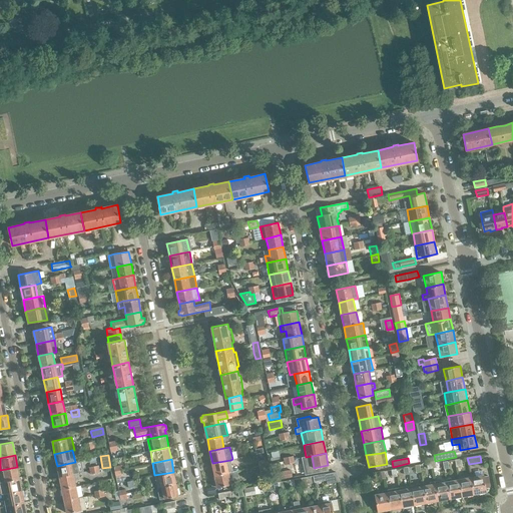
[(232,471),(230,460),(212,463),(214,475),(232,471)]
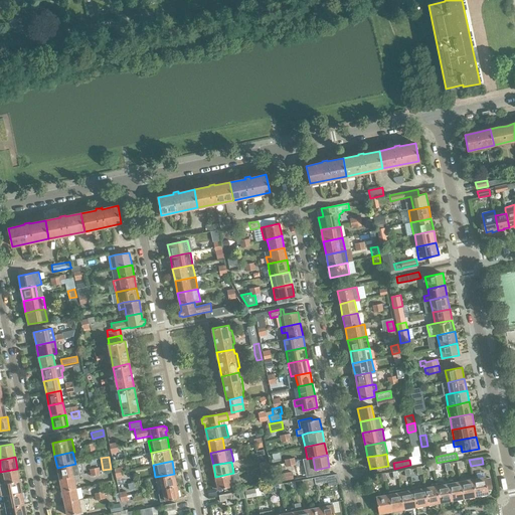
[(70,465),(57,468),(59,478),(77,475),(76,468),(71,469),(70,465)]
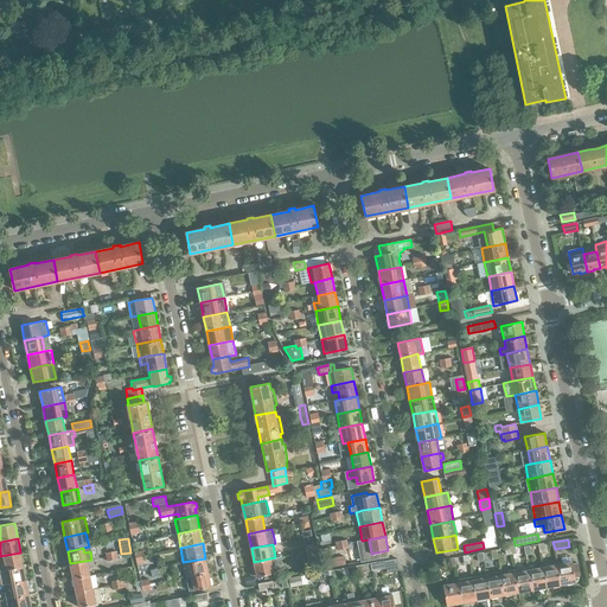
[(0,572),(24,567),(20,553),(0,556),(0,572)]
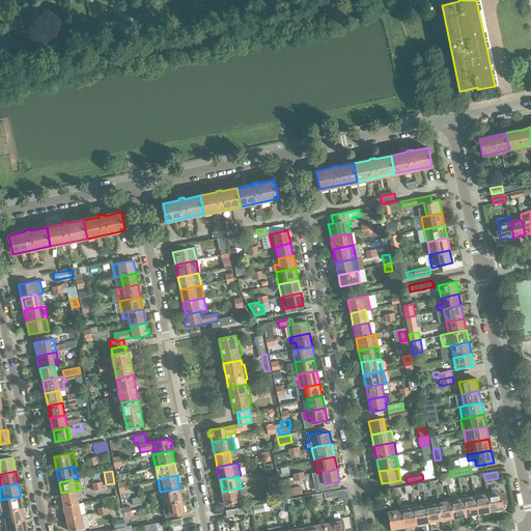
[(239,502),(238,496),(247,494),(245,487),(241,487),(222,492),(225,504),(239,502)]
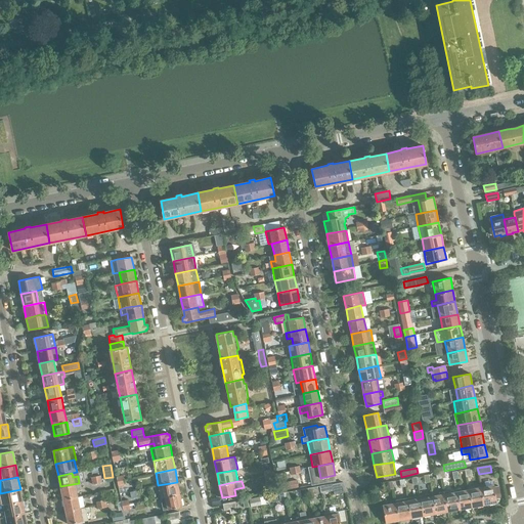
[(80,482),(79,483),(60,486),(62,499),(78,496),(77,491),(82,490),(80,482)]
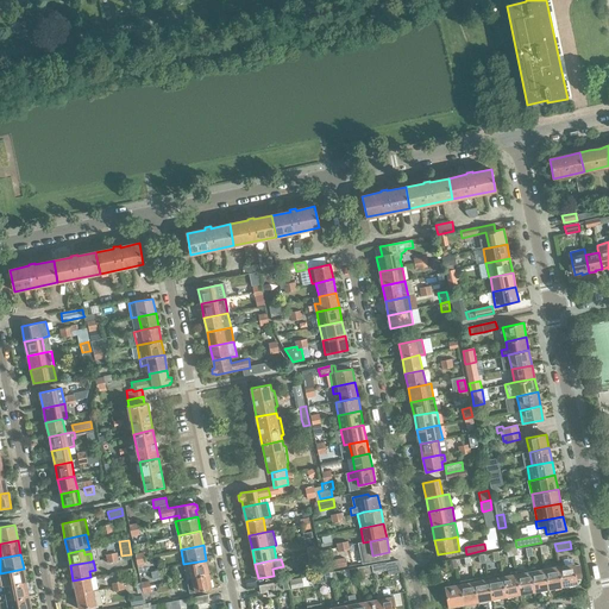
[(206,560),(183,564),(187,579),(209,575),(206,560)]
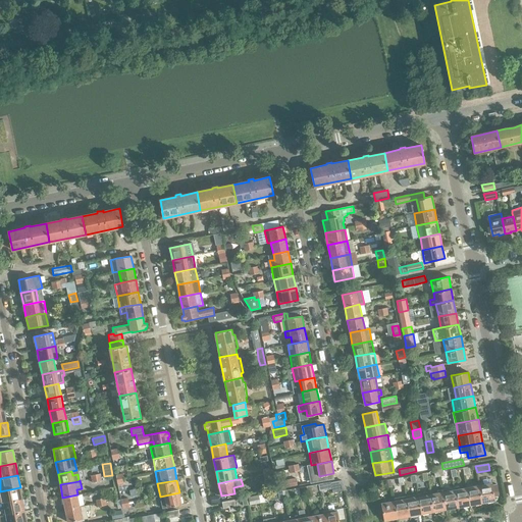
[(320,491),(331,489),(330,482),(319,484),(320,491)]
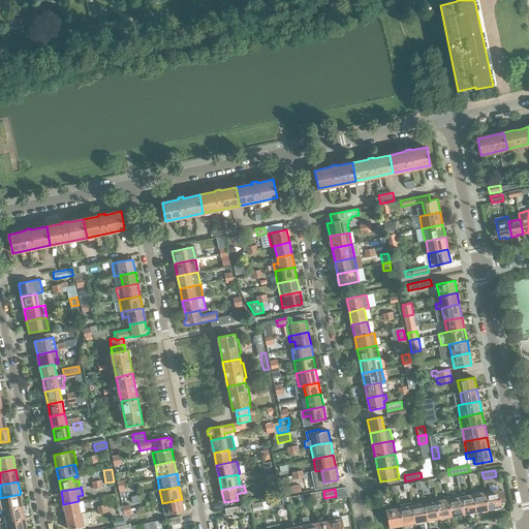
[(485,490),(485,492),(489,509),(501,507),(498,490),(490,492),(490,489),(485,490)]
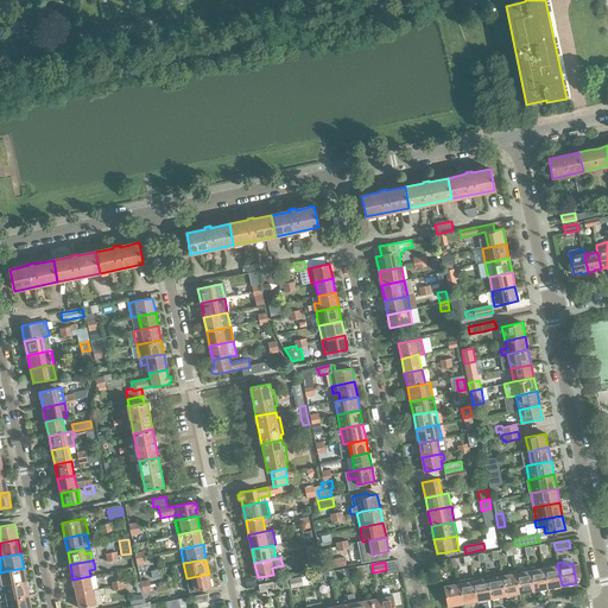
[(369,564),(358,567),(361,586),(368,584),(366,574),(371,572),(369,564)]
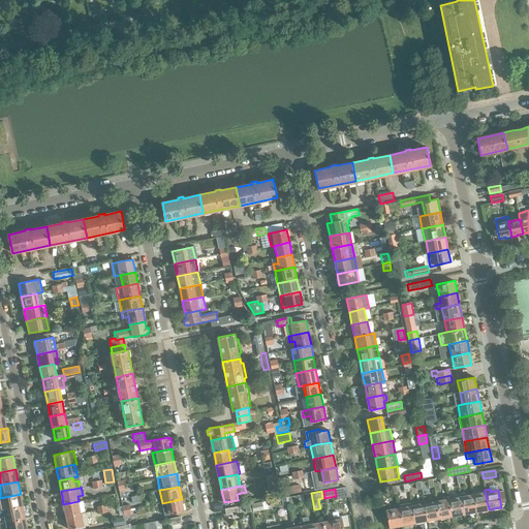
[(489,509),(485,492),(478,494),(477,491),(472,492),(472,495),(475,511),(489,509)]
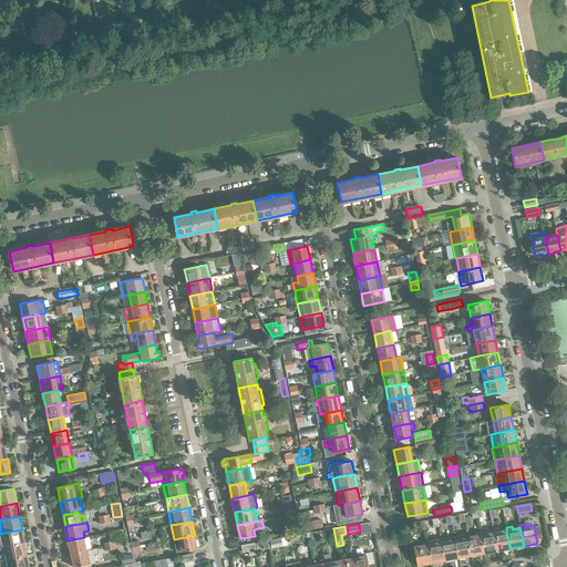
[(493,529),(494,533),(497,550),(509,548),(506,531),(500,532),(498,528),(493,529)]
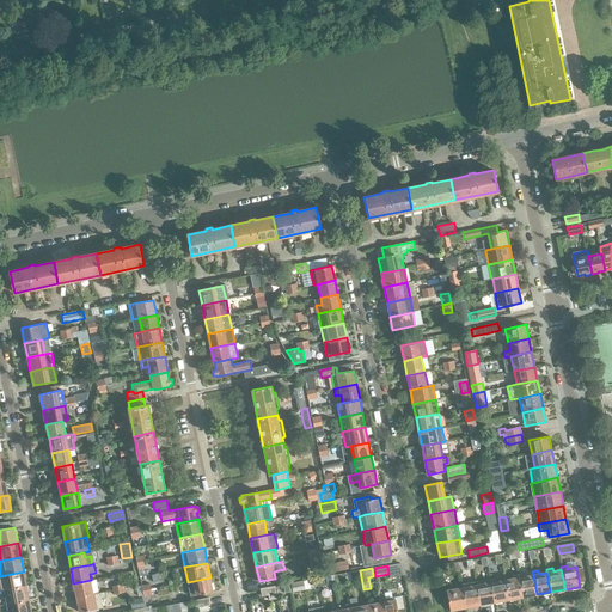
[(0,580),(1,591),(26,586),(24,571),(0,576),(0,580)]
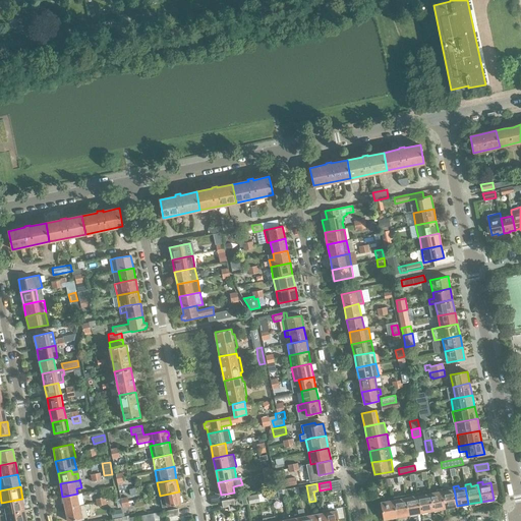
[(457,506),(454,489),(447,490),(446,487),(442,488),(445,508),(457,506)]
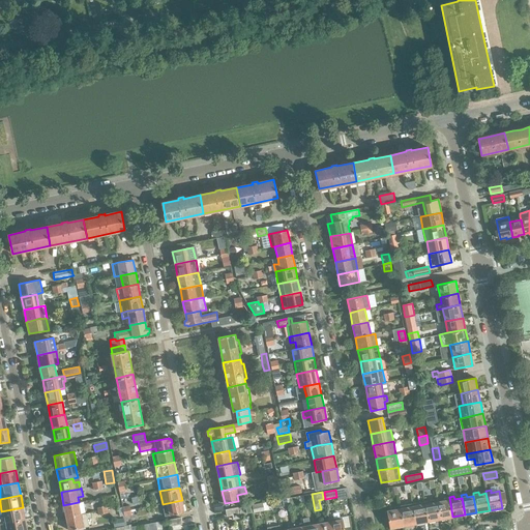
[(444,501),(437,502),(440,519),(452,517),(449,497),(444,498),(444,501)]
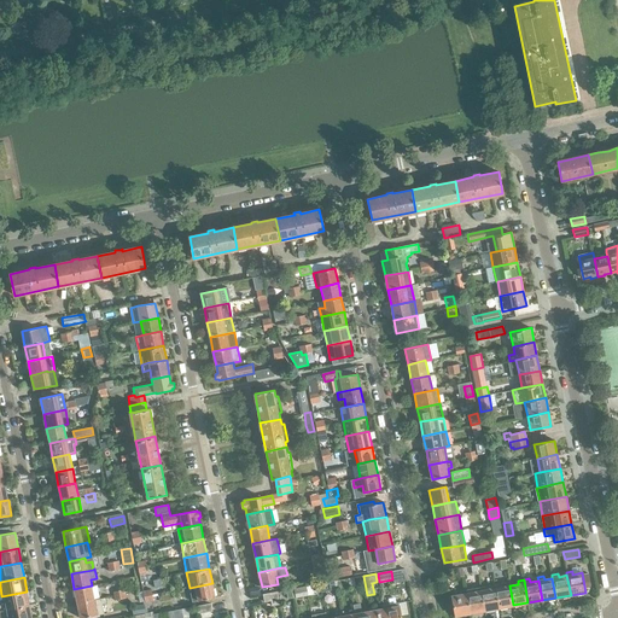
[(513,605),(509,586),(509,582),(495,584),(500,608),(513,605)]
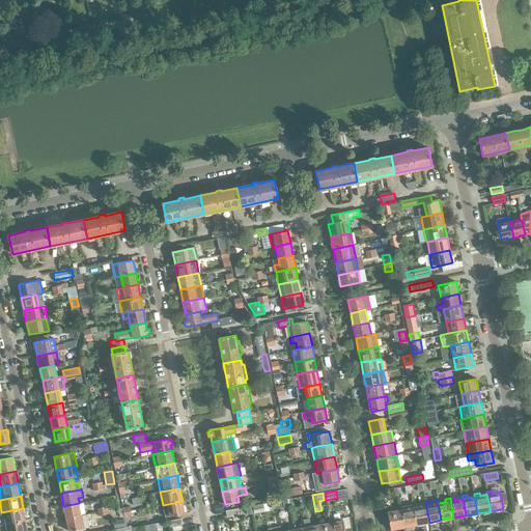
[(183,501),(163,505),(165,516),(185,513),(183,501)]
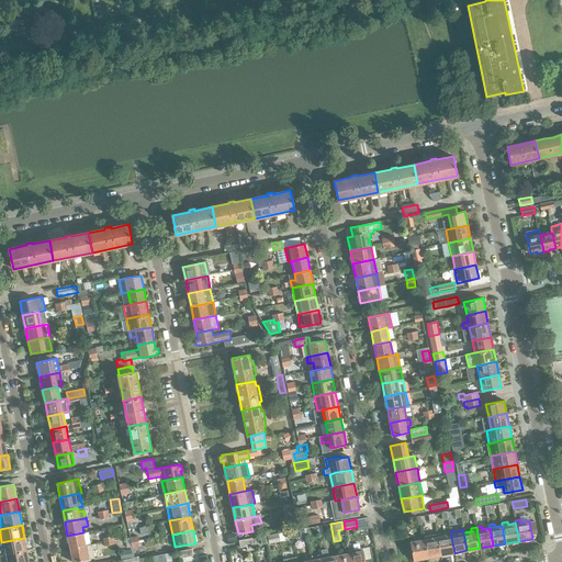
[(450,531),(439,534),(436,535),(440,555),(454,553),(450,531)]
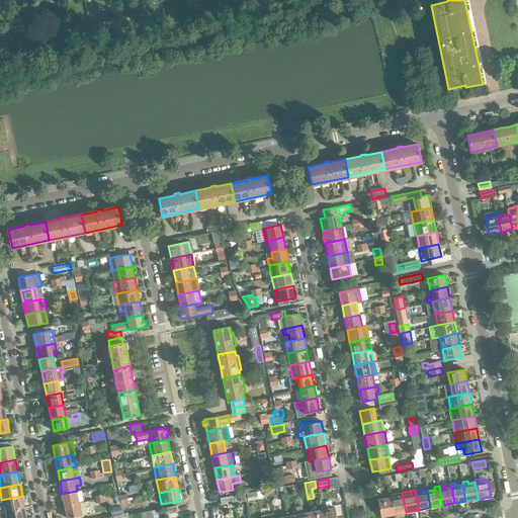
[(77,491),(62,494),(65,505),(79,503),(77,491)]
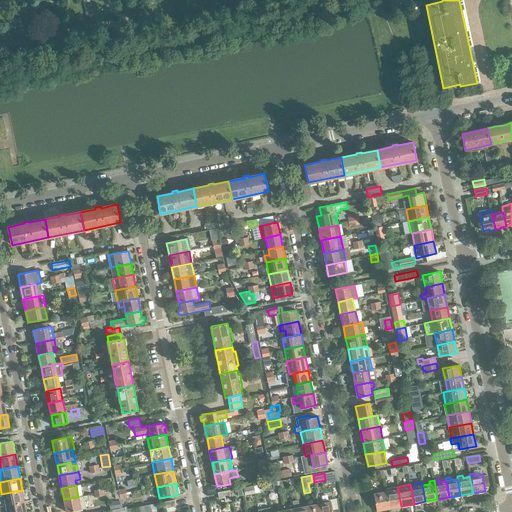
[(242,488),(243,495),(255,493),(254,486),(242,488)]
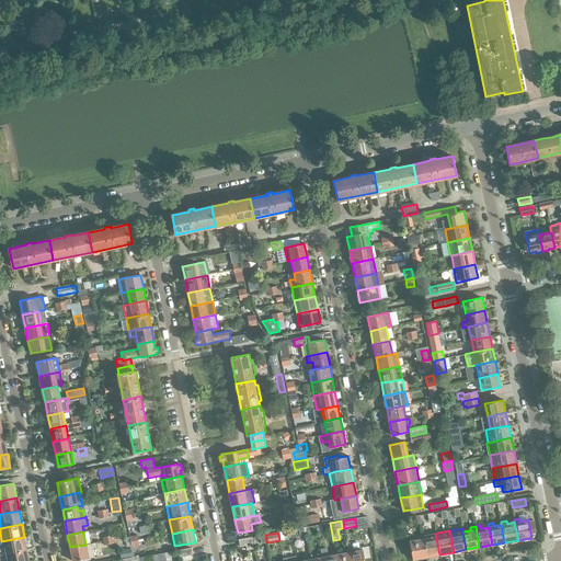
[(423,536),(426,557),(439,554),(435,534),(431,534),(423,536)]
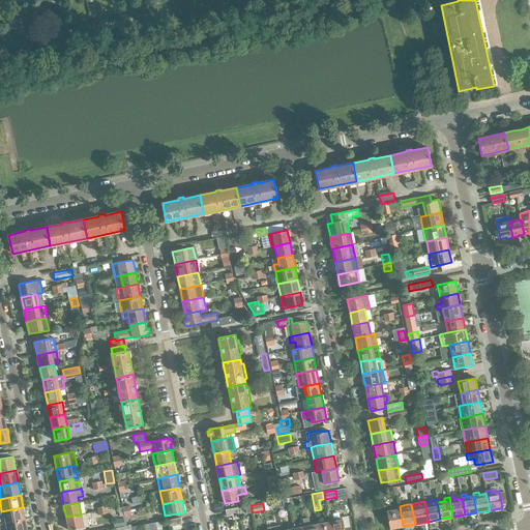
[(403,526),(400,506),(394,506),(394,509),(387,510),(390,528),(403,526)]
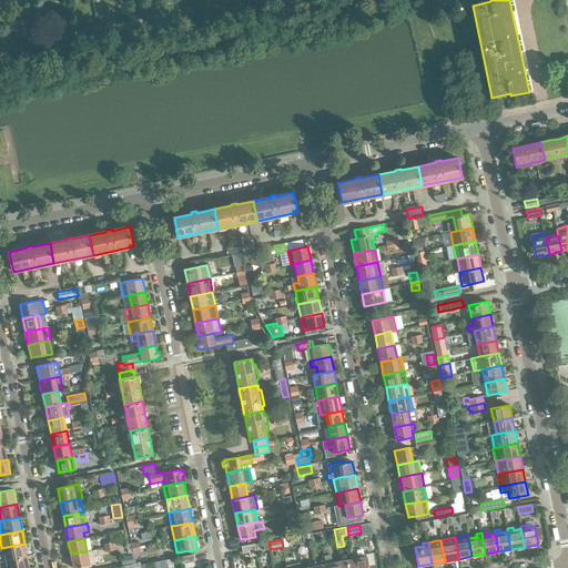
[(6,561),(27,557),(24,544),(1,548),(0,548),(1,554),(4,553),(6,561)]
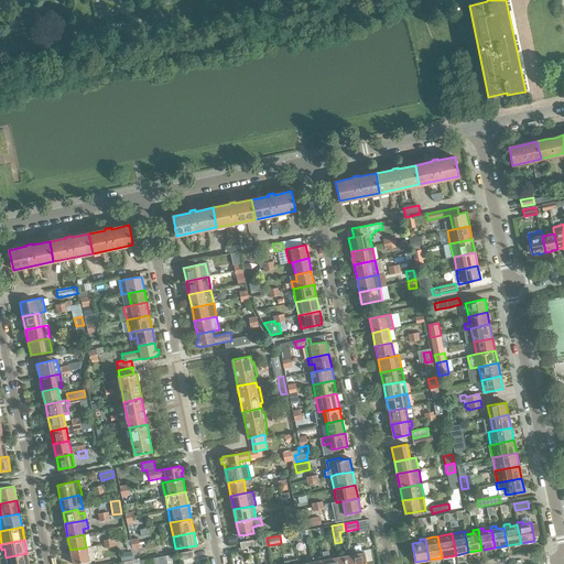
[(253,540),(240,543),(241,550),(248,549),(248,553),(256,552),(253,540)]
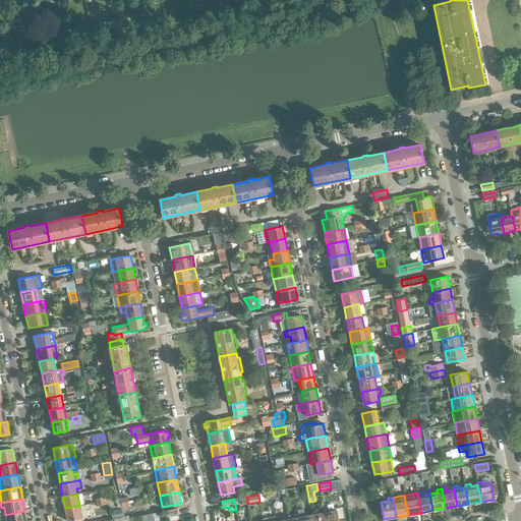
[(89,504),(79,506),(65,508),(67,520),(68,520),(87,517),(85,509),(89,508),(89,504)]
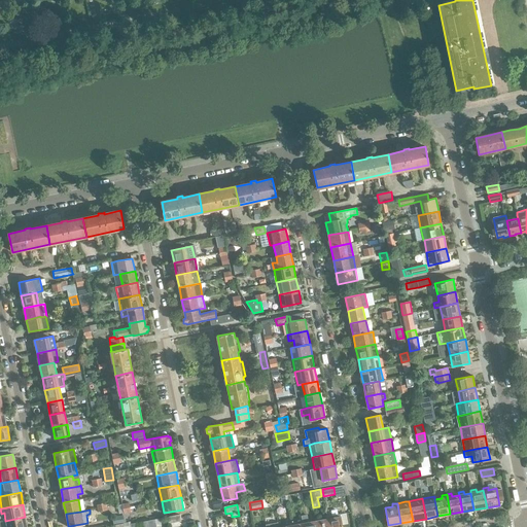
[(342,526),(342,525),(348,524),(346,513),(340,514),(326,516),(327,519),(328,518),(329,526),(342,526)]
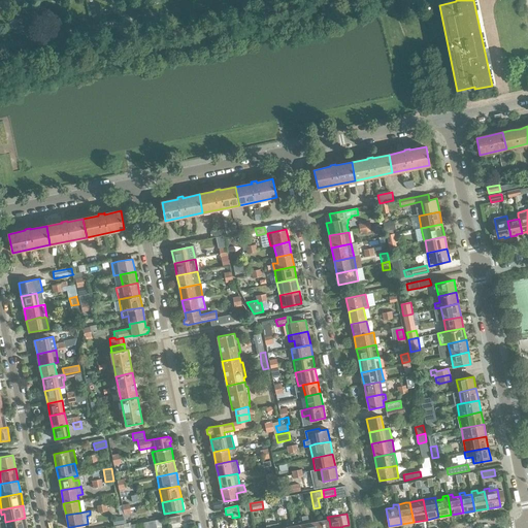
[(304,527),(317,527),(317,521),(315,522),(315,520),(314,515),(301,517),(302,524),(304,524),(304,527)]
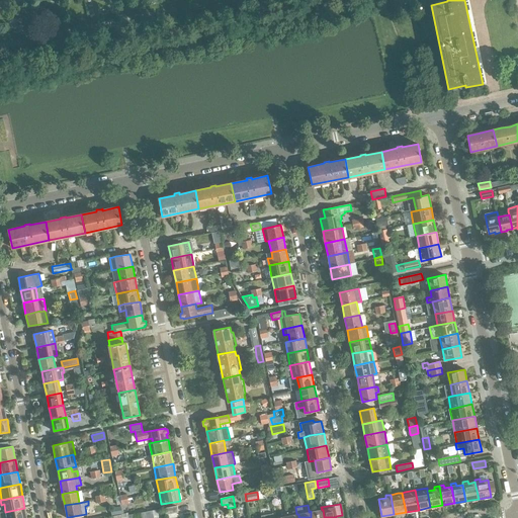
[(178,512),(177,506),(165,508),(166,514),(178,512)]
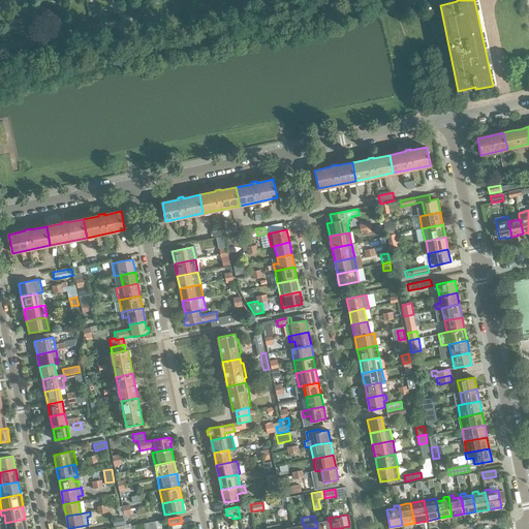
[(123,518),(113,520),(114,526),(124,525),(123,518)]
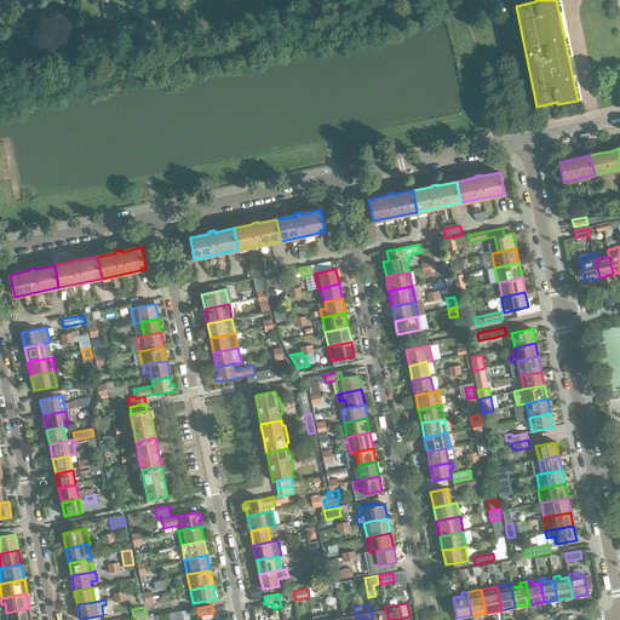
[(6,613),(7,619),(32,619),(29,608),(6,613)]
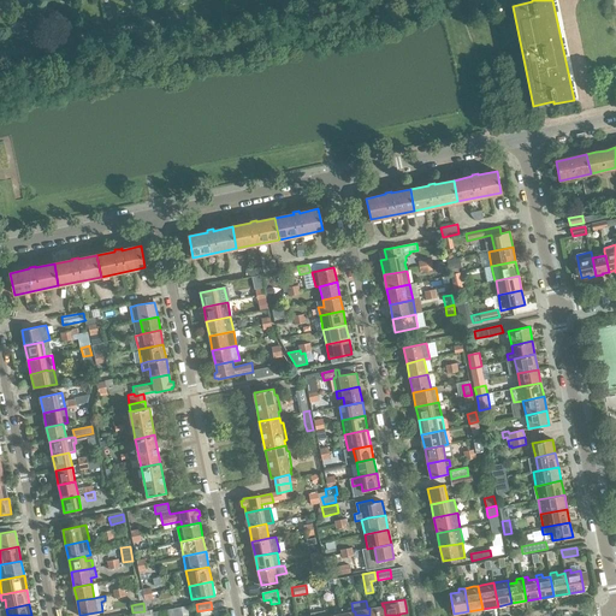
[(369,615),(385,615),(384,605),(383,606),(374,608),(374,605),(367,606),(367,609),(369,608),(369,615)]
